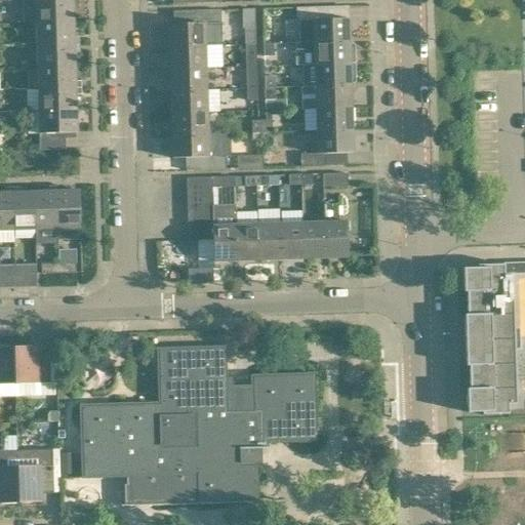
[(75,23),(74,1),(36,2),(37,24),(75,23)]
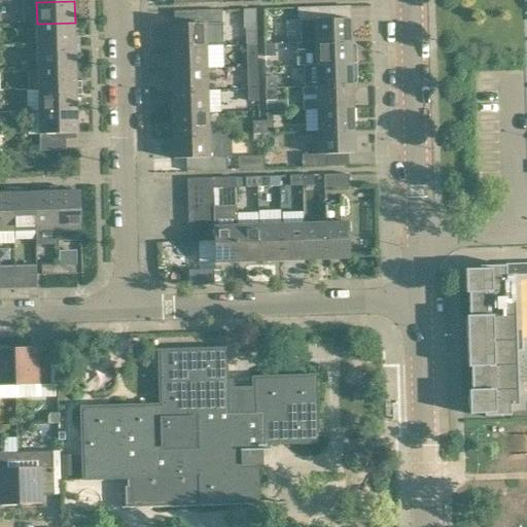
[(301,21),(302,43),(352,42),(351,20),(346,20),(346,7),(299,8),(299,21),(301,21)]
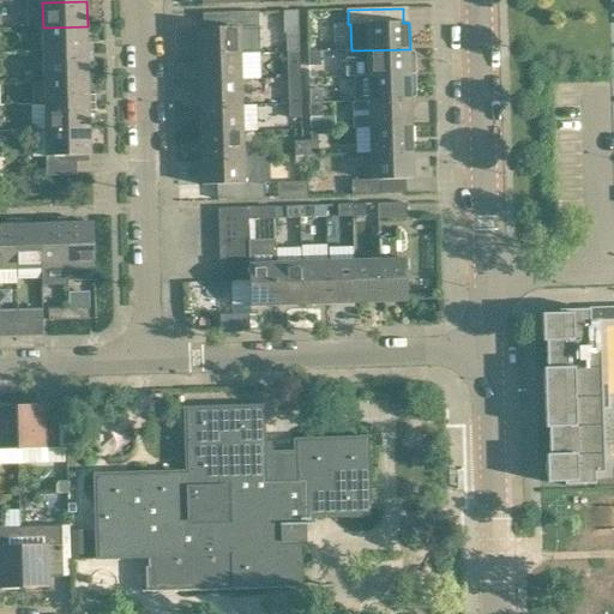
[(203,30),(198,30),(199,56),(241,55),(258,54),(260,54),(259,12),(203,14),(203,30)]
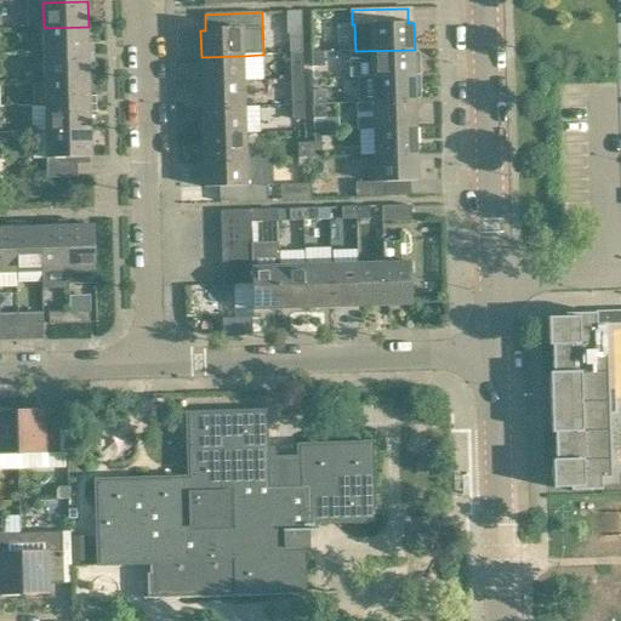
[(90,53),(89,27),(44,28),(44,55),(90,53)]
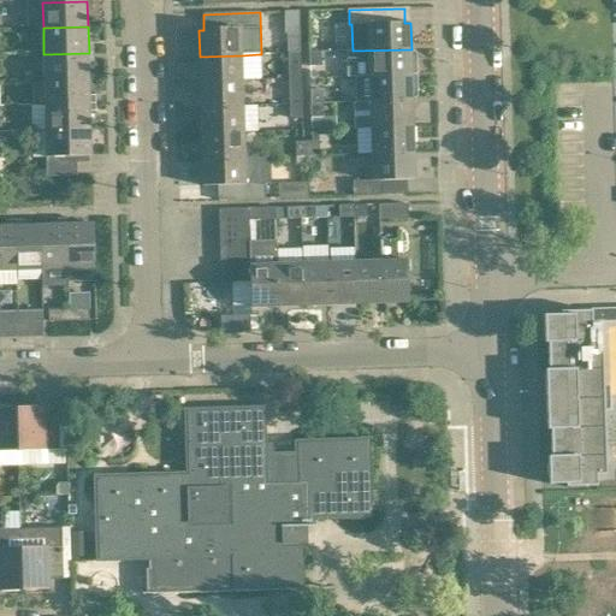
[(353,61),(369,61),(371,77),(418,76),(418,75),(416,75),(416,58),(412,58),(412,49),(353,51),(353,61)]
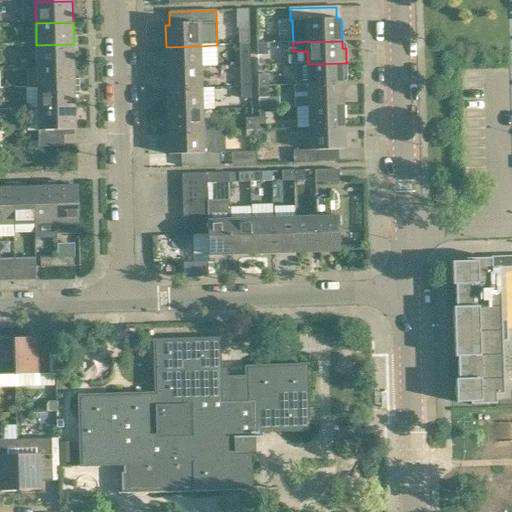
[(74,65),(74,44),(36,45),(37,66),(74,65)]
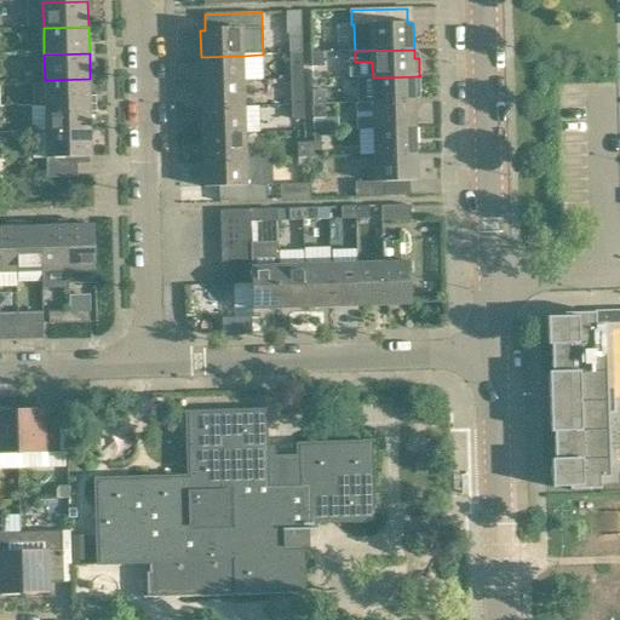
[(303,53),(291,55),(292,80),(304,80),(303,53)]
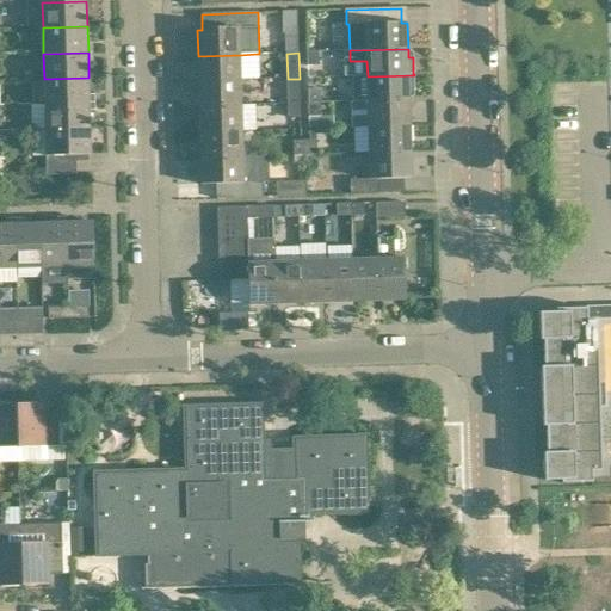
[(319,53),(308,53),(308,67),(320,67),(319,53)]
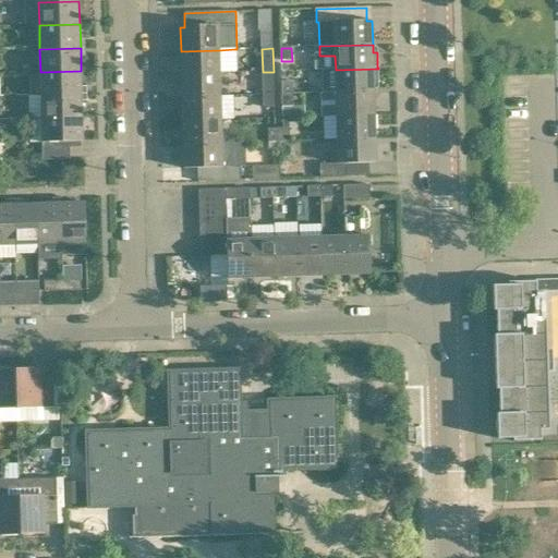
[(220,73),(219,50),(181,51),(182,74),(220,73)]
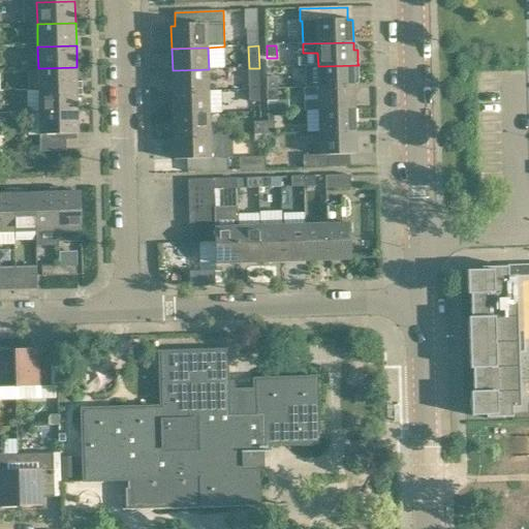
[(355,88),(354,81),(358,81),(358,66),(359,66),(359,65),(318,66),(306,66),(306,90),(318,89),(355,88)]
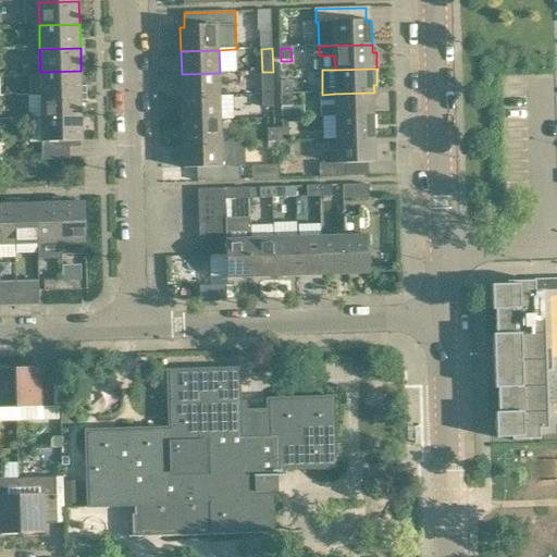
[(82,95),(81,71),(40,72),(41,96),(82,95)]
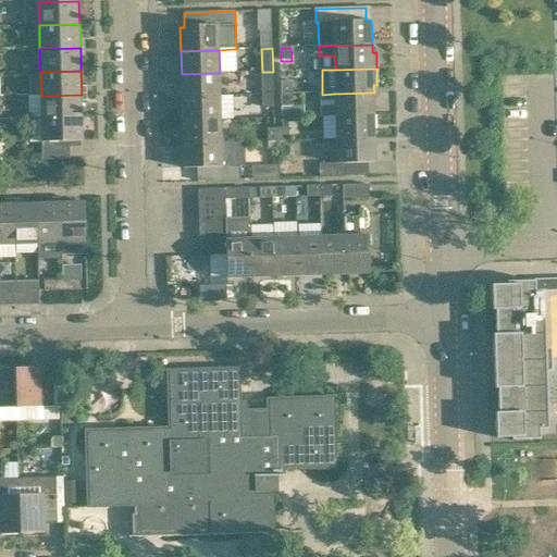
[(220,97),(220,73),(182,74),(182,98),(220,97)]
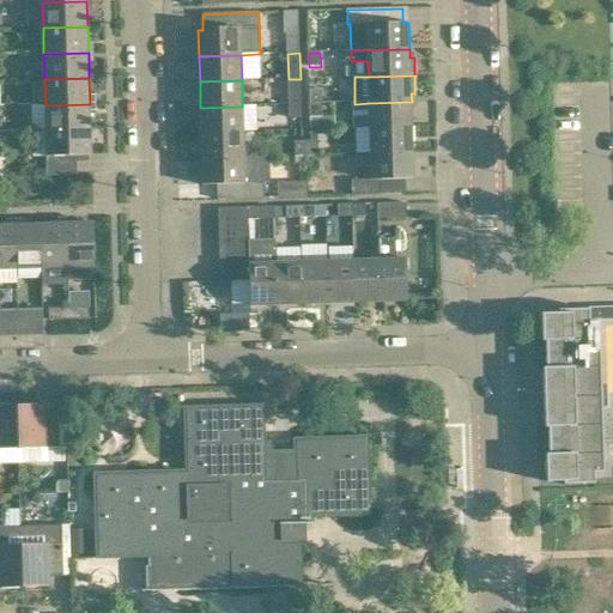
[(301,105),(301,91),(289,91),(290,105),(301,105)]
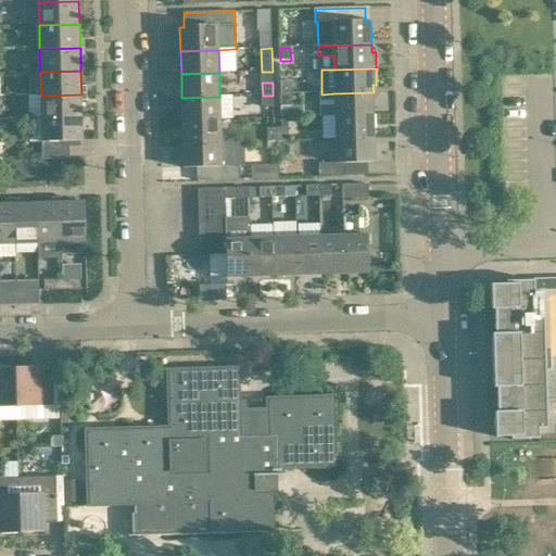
[(292,83),(281,83),(281,96),(292,95),(292,83)]
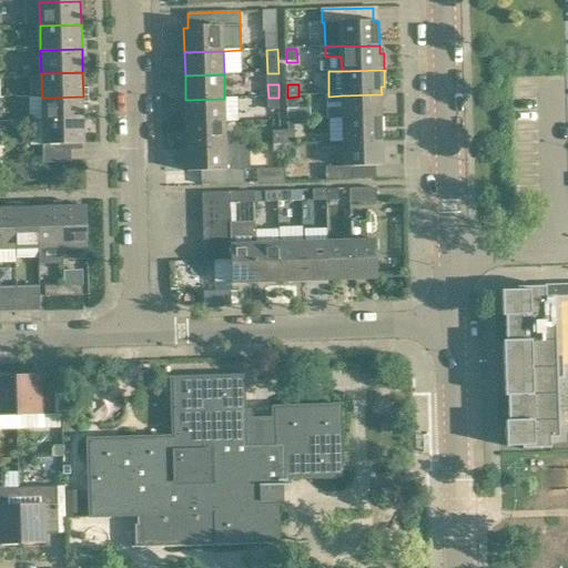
[(382,118),(382,94),(342,95),(343,119),(382,118)]
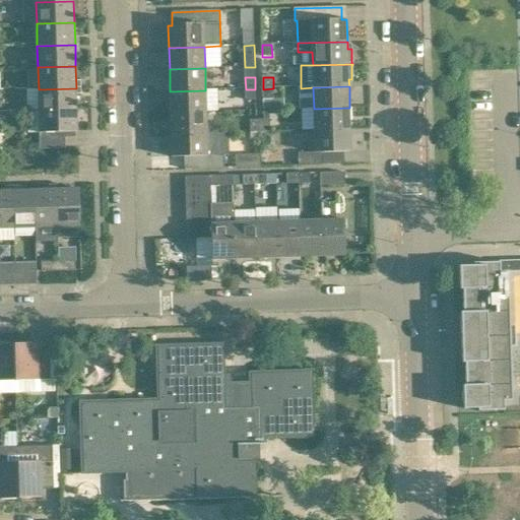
[(77,110),(76,88),(39,89),(39,111),(77,110)]
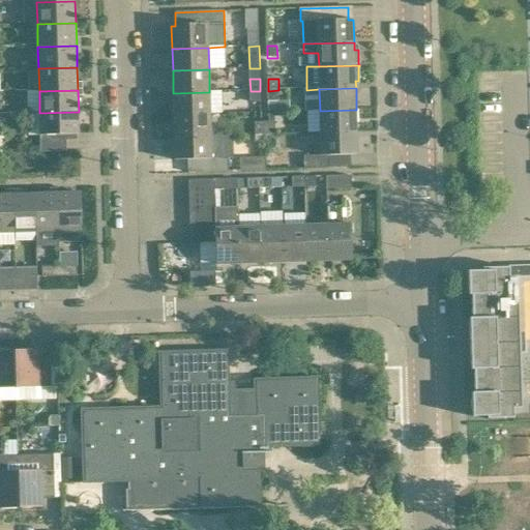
[(278,101),(278,90),(268,91),(268,102),(278,101)]
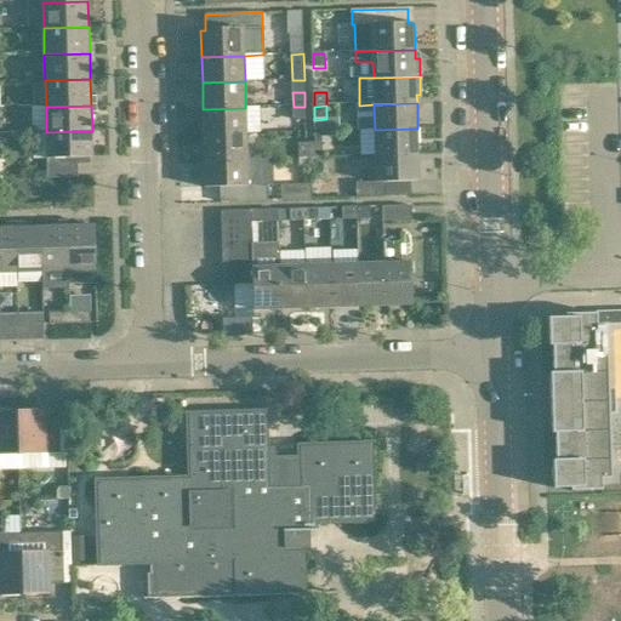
[(306,120),(305,107),(294,107),(294,120),(306,120)]
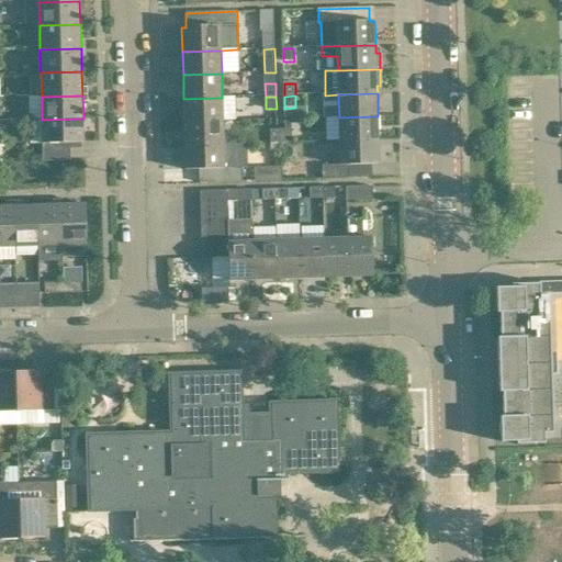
[(223,122),(222,98),(183,99),(184,123),(223,122)]
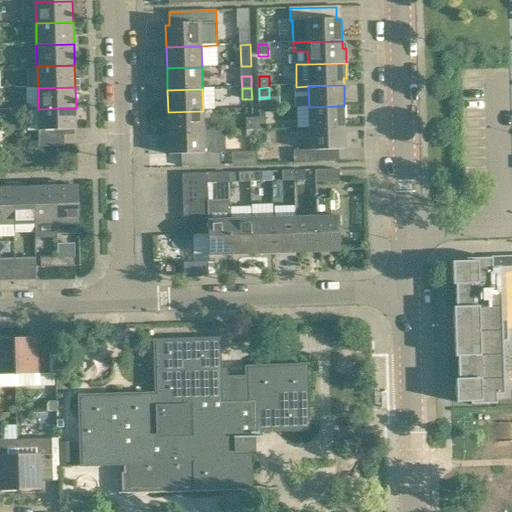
[(345,128),(344,106),(309,107),(310,129),(345,128)]
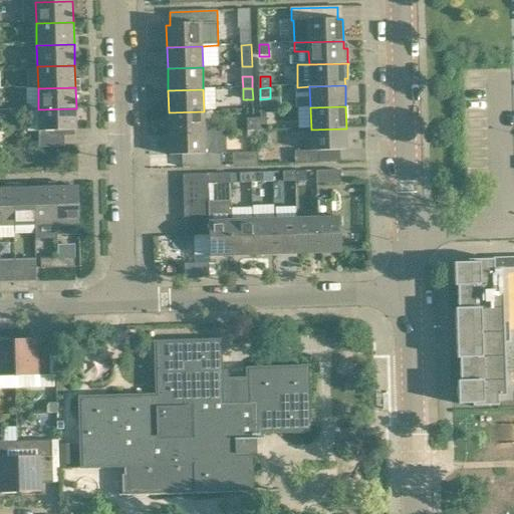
[(76,131),(76,108),(38,109),(39,132),(39,148),(64,148),(64,132),(76,131)]
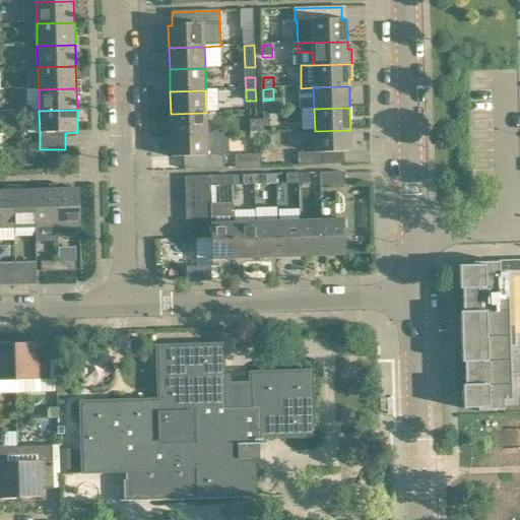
[(216,123),(206,123),(206,113),(171,114),(172,135),(216,133),(216,123)]
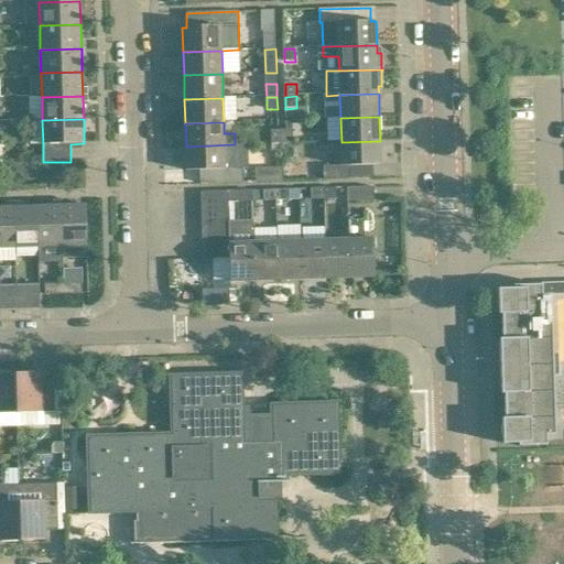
[(286,131),(282,131),(283,143),(293,143),(293,130),(286,131)]
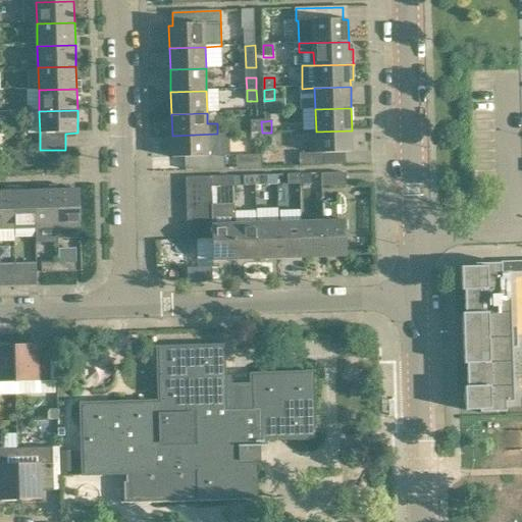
[(262,133),(261,121),(252,121),(252,134),(262,133)]
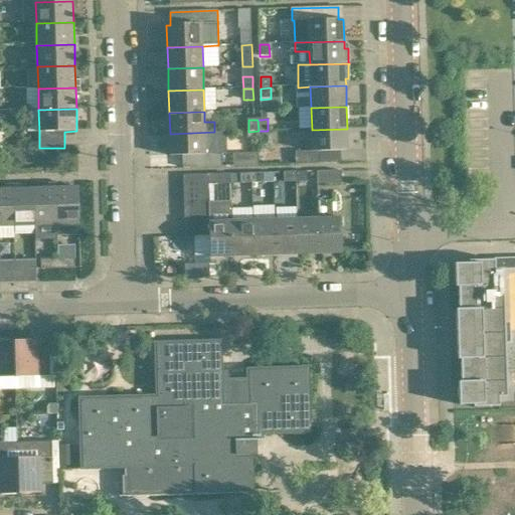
[(348,151),(347,129),(312,130),(313,152),(296,152),(297,165),(342,163),(342,151),(348,151)]
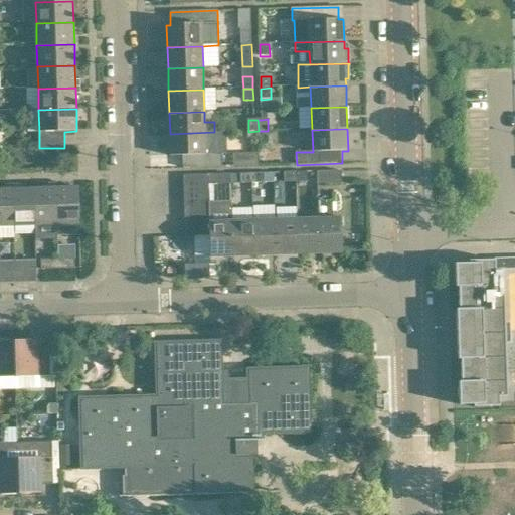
[(214,154),(214,132),(170,134),(171,157),(183,156),(183,168),(221,167),(221,154),(214,154)]
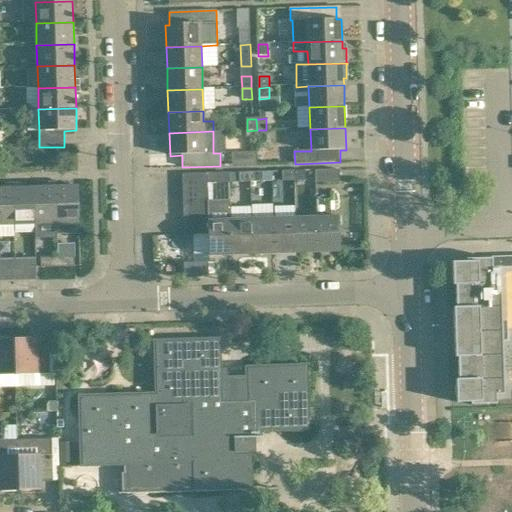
[(340,170),(317,171),(315,171),(316,183),(340,183),(340,170)]
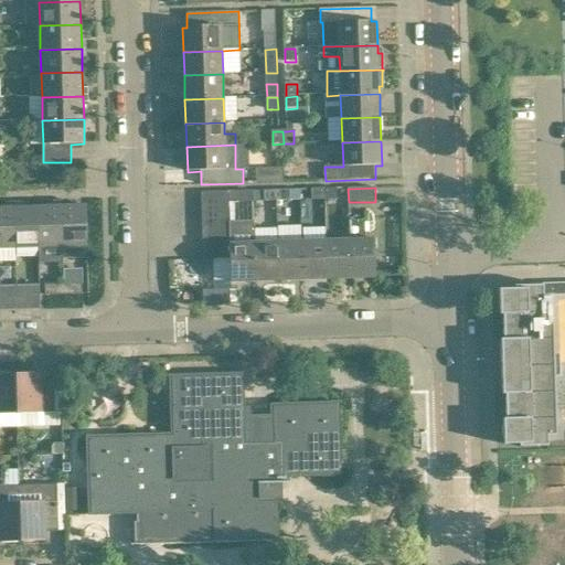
[(324,201),(324,190),(312,190),(312,201),(324,201)]
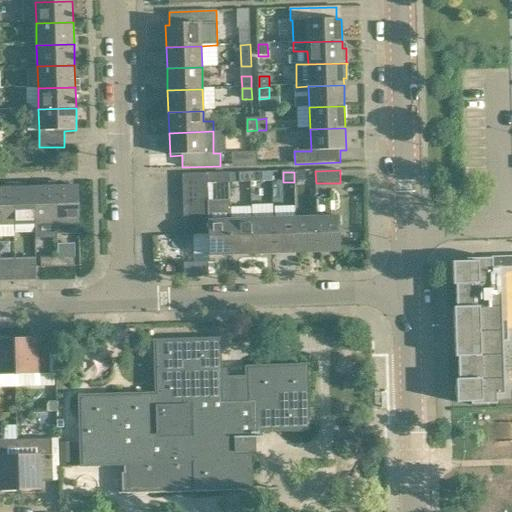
[(305,172),(294,172),(294,182),(306,181),(305,172)]
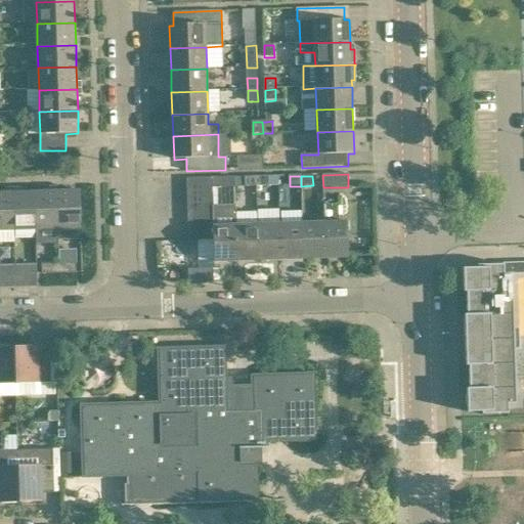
[(257,187),(257,177),(245,178),(246,187),(257,187)]
